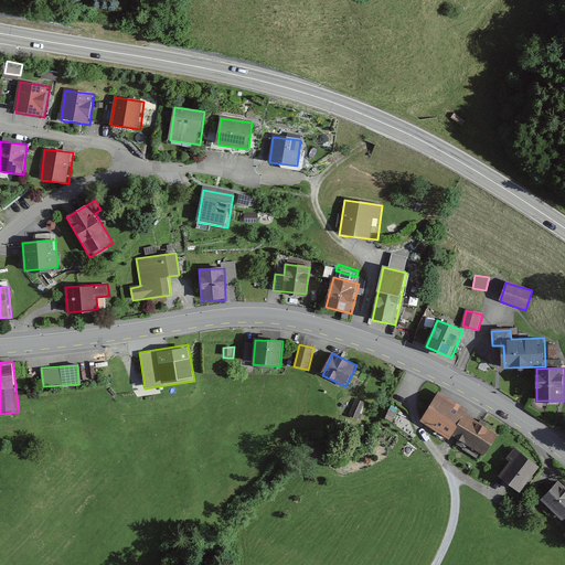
[(469,411),(439,393),(422,422),(451,439),(454,436),(488,457),(501,435),(467,414),(469,411)]
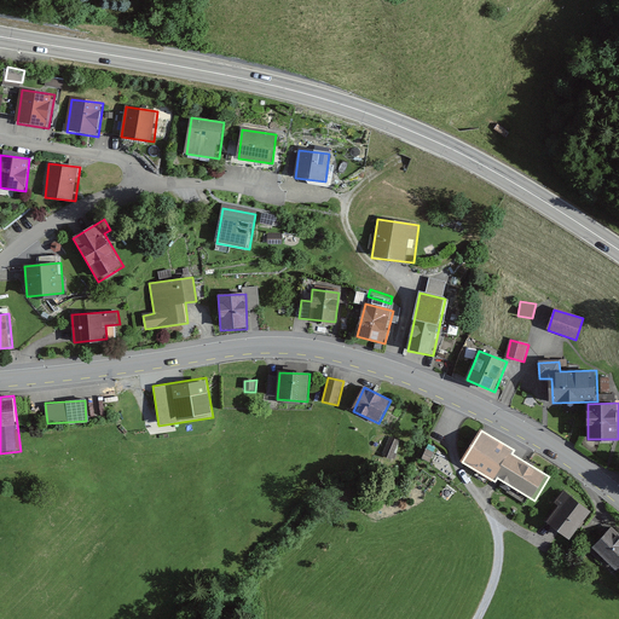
[(400,443),(389,438),(381,453),(392,458),(400,443)]
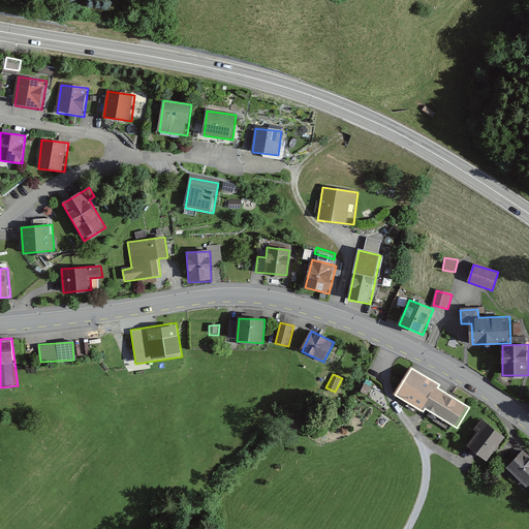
[(373,385),(365,381),(361,392),(368,395),(373,385)]
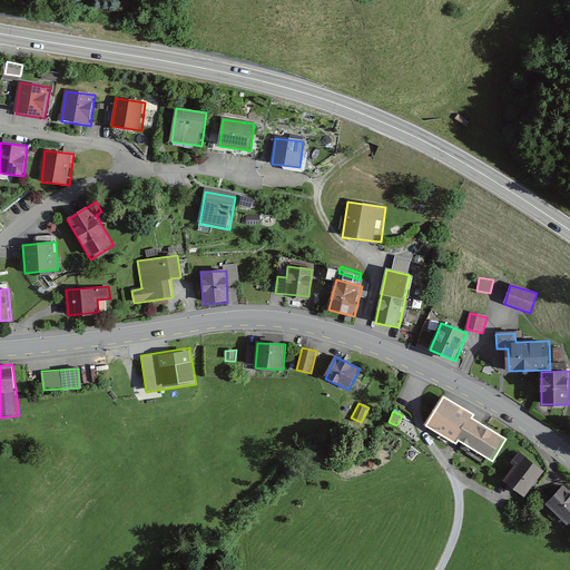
[(544,471),(518,452),(512,461),(516,465),(504,480),(527,497),(544,471)]
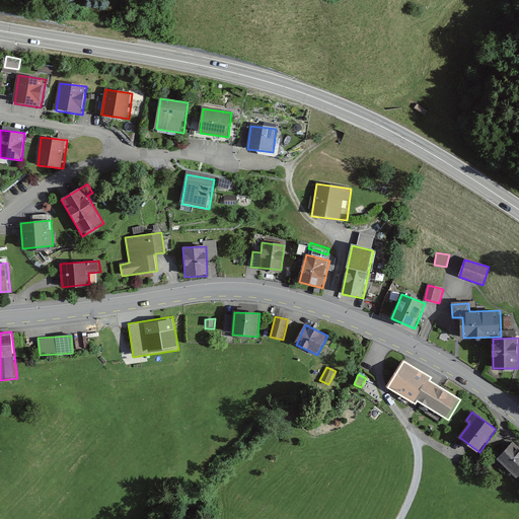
[(518,448),(512,442),(494,462),(504,471),(507,467),(518,477),(518,476),(518,448)]
